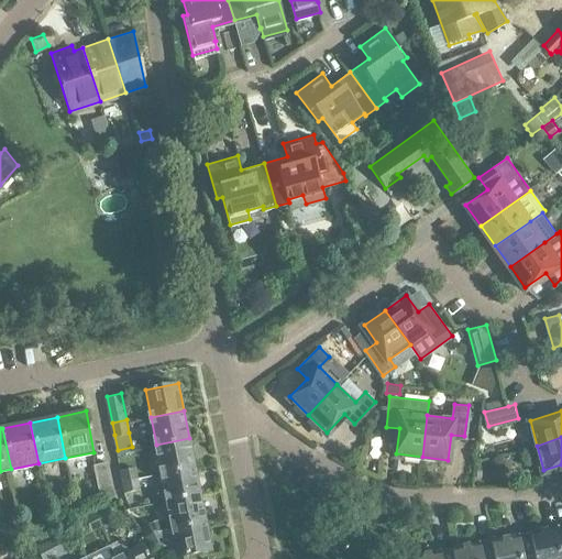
[(162,471),(162,472),(195,466),(189,438),(156,445),(162,471)]
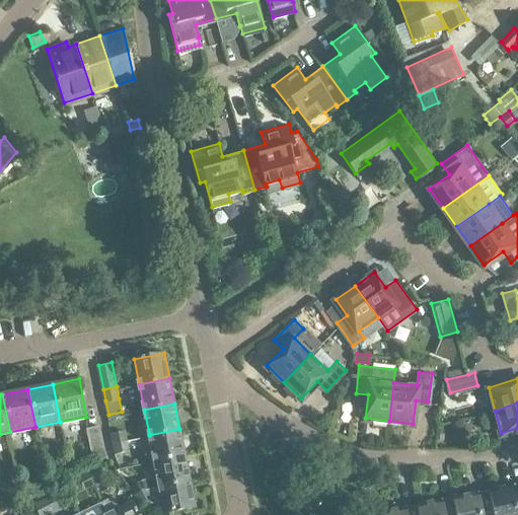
[(106,456),(100,424),(87,427),(93,458),(106,456)]
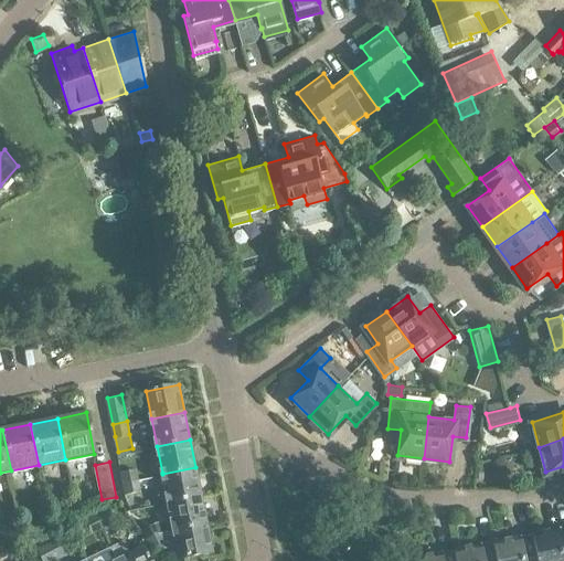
[(120,469),(123,482),(139,477),(137,466),(120,469)]
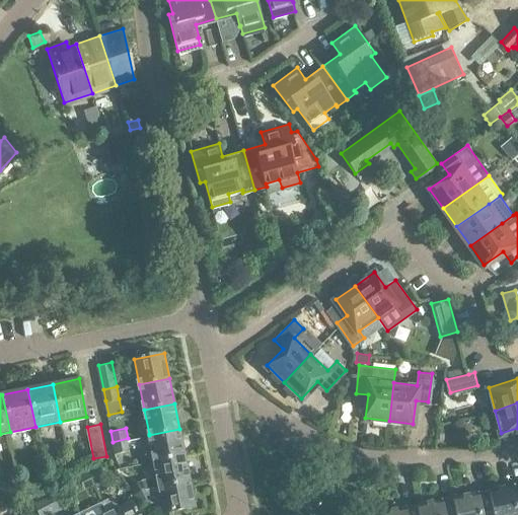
[(149,435),(154,460),(185,454),(179,429),(149,435)]
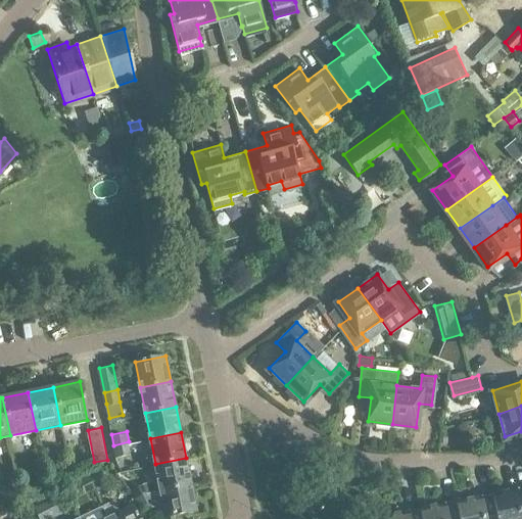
[(113,445),(115,456),(131,453),(129,441),(113,445)]
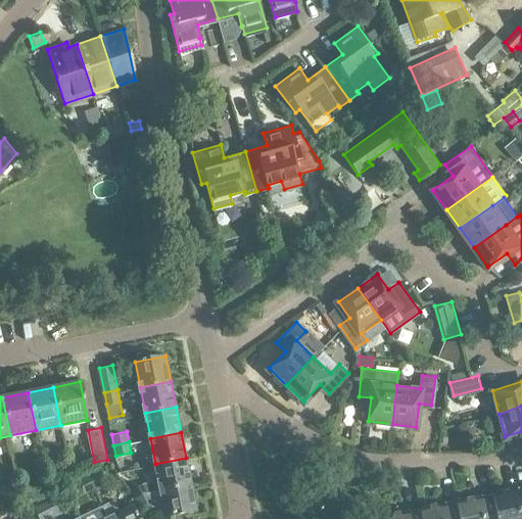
[(155,464),(160,488),(191,482),(186,458),(155,464)]
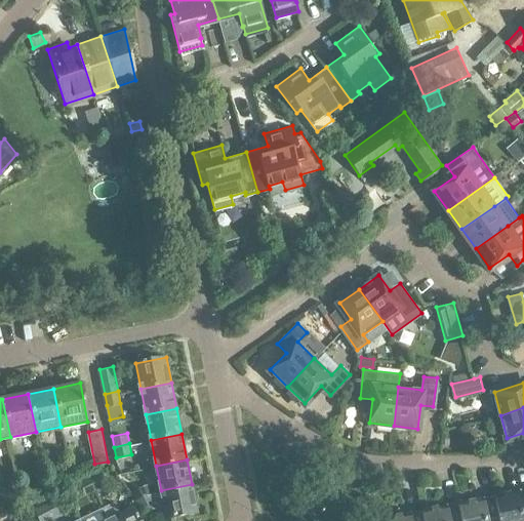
[(76,476),(70,464),(59,469),(65,482),(76,476)]
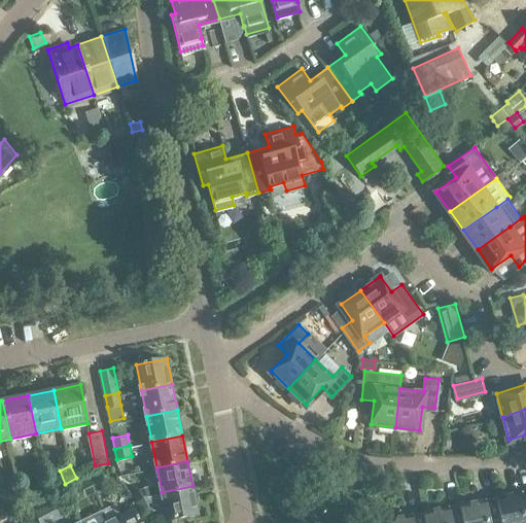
[(99,472),(89,477),(96,491),(105,486),(99,472)]
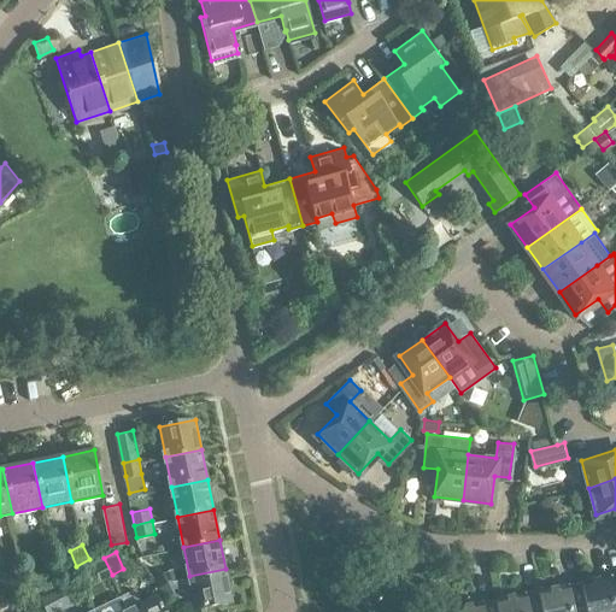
[(101,580),(112,575),(104,558),(93,563),(101,580)]
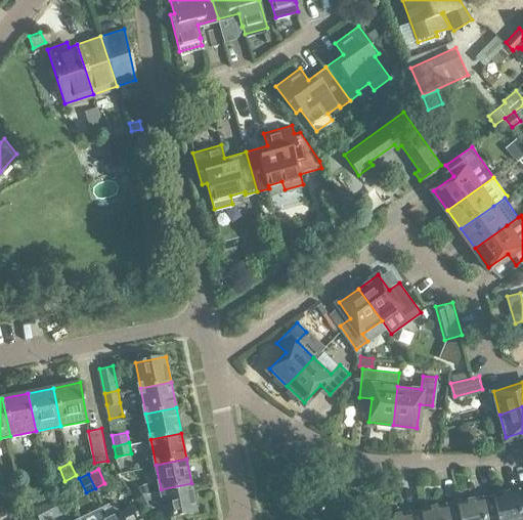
[(144,483),(131,489),(135,499),(148,491),(144,483)]
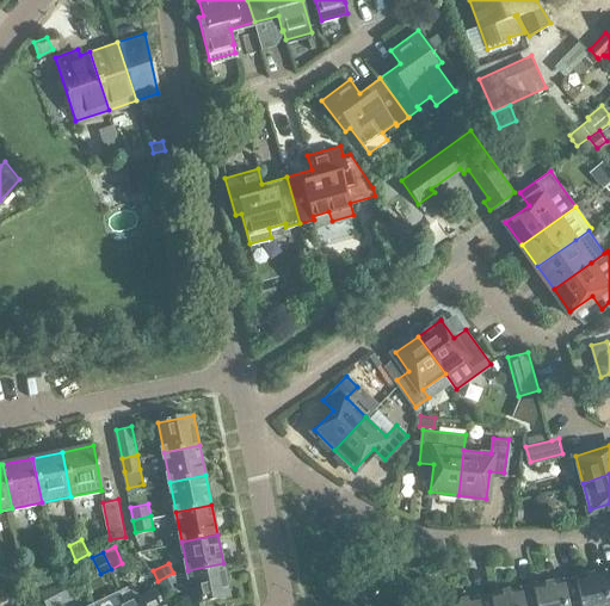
[(179,586),(168,591),(168,592),(191,587),(193,601),(191,601),(191,605),(208,605),(207,599),(229,594),(223,564),(223,563),(188,570),(173,573),(179,586)]
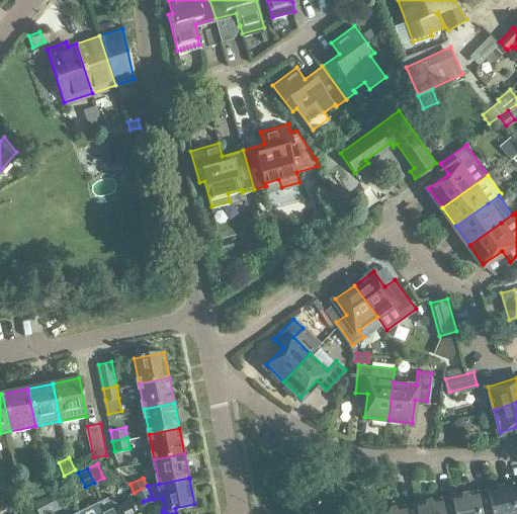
[(38,492),(32,480),(21,485),(27,498),(38,492)]
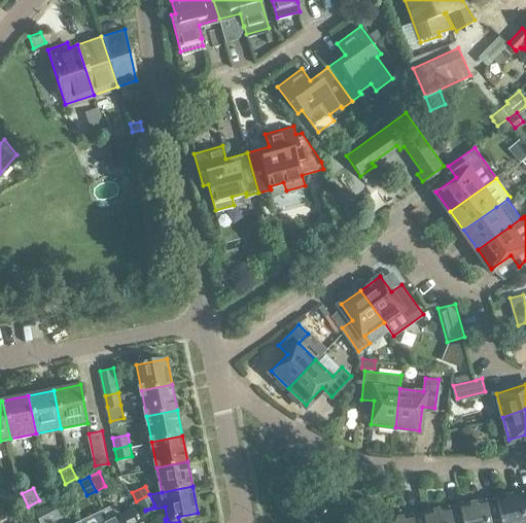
[(525,488),(498,494),(503,522),(525,522),(525,488)]
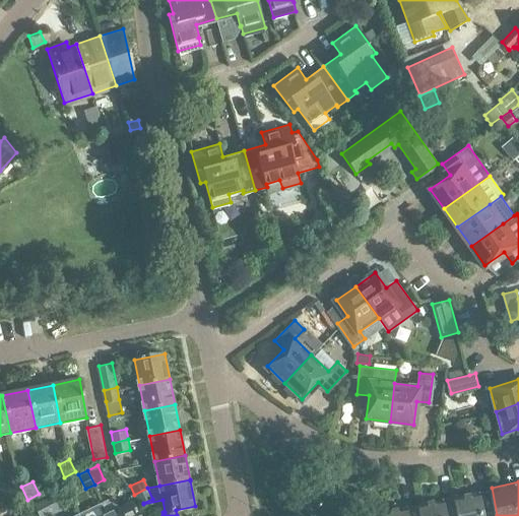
[(0,513),(0,514),(11,508),(1,486),(0,486),(0,513)]
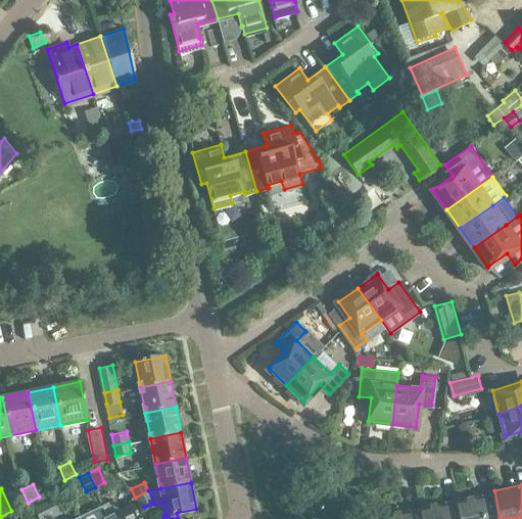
[(153,502),(148,490),(135,498),(140,508),(144,506),(153,502)]
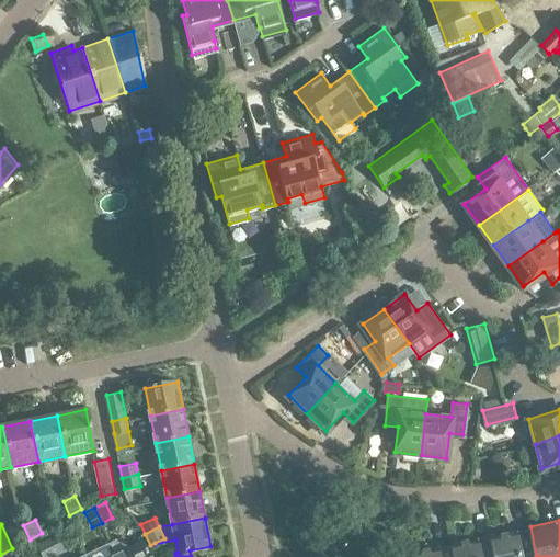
[(491,534),(495,556),(536,556),(530,526),(491,534)]
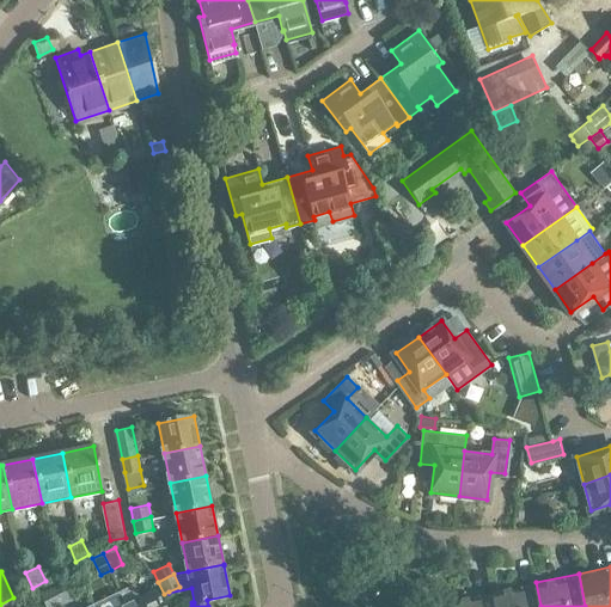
[(62,580),(52,586),(60,602),(71,596),(62,580)]
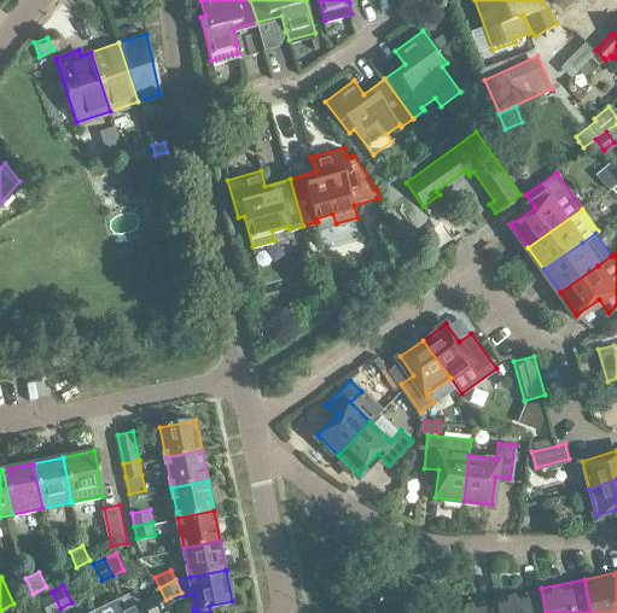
[(121,595),(122,596),(129,612),(163,612),(156,597),(144,603),(135,588),(121,595)]
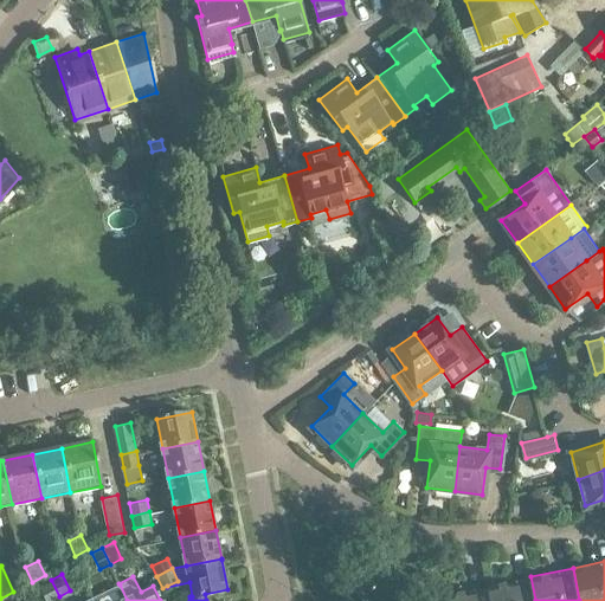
[(488,585),(487,585),(489,600),(535,600),(531,576),(488,585)]
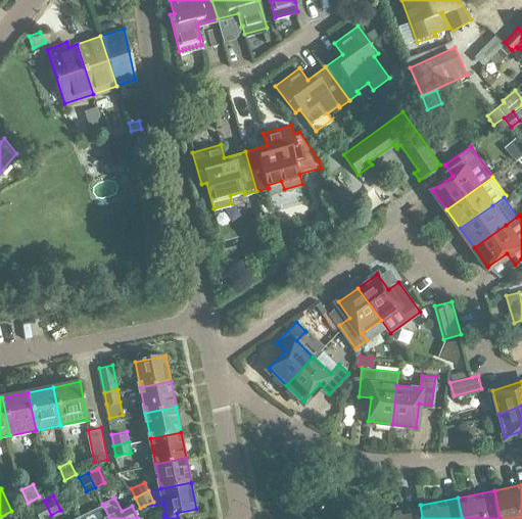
[(44,501),(34,506),(40,518),(43,518),(51,515),(44,501)]
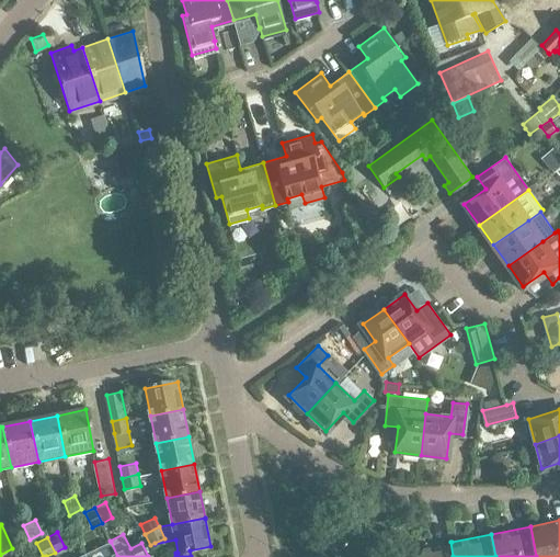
[(117,556),(111,542),(86,554),(87,556),(117,556)]
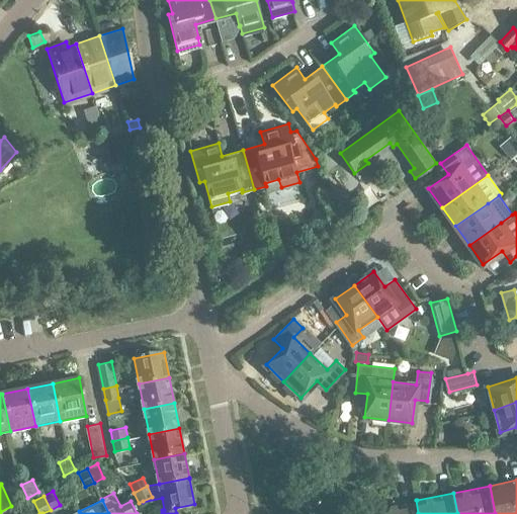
[(380,507),(381,513),(418,513),(416,500),(380,507)]
